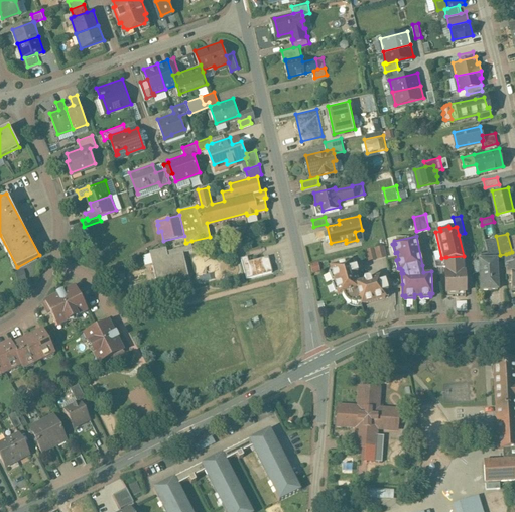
[(166,246),(150,250),(160,291),(191,284),(183,250),(192,248),(191,241),(186,243),(186,245),(167,250),(166,246)]
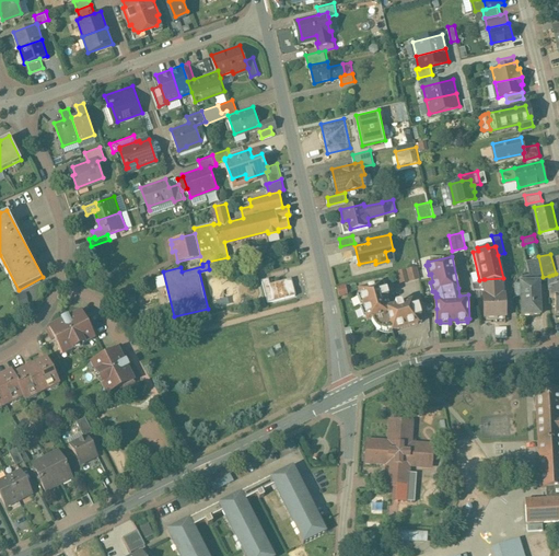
[(417,265),(397,269),(399,280),(420,276),(417,265)]
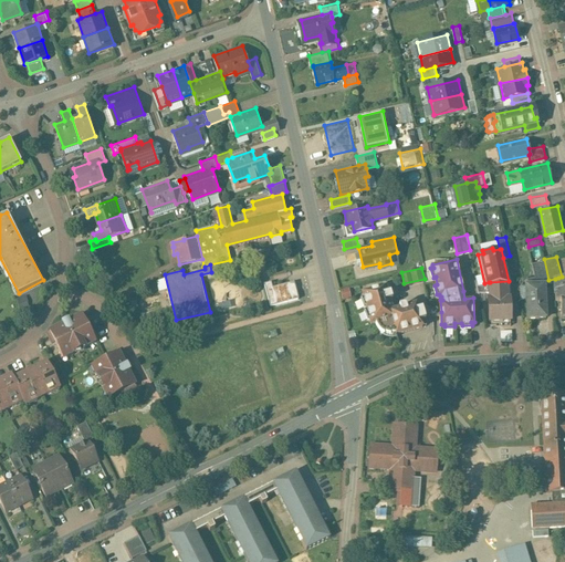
[(564,278),(558,278),(555,279),(556,299),(561,299),(562,320),(564,319),(564,278)]
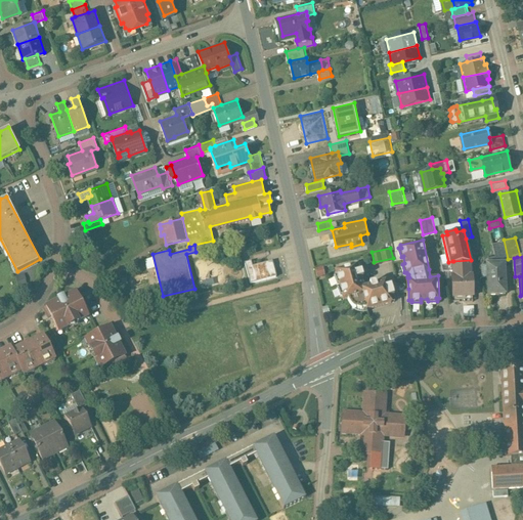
[(267,260),(253,264),(251,259),(245,261),(251,280),(276,273),(273,261),(268,263),(267,260)]
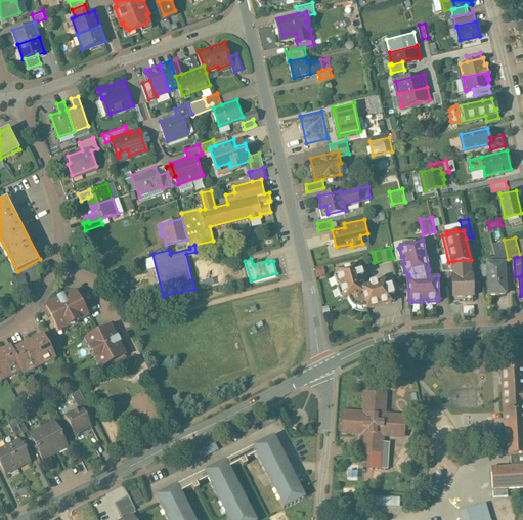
[(453,261),(452,261),(453,275),(452,275),(453,295),(467,294),(466,292),(473,292),(472,274),(471,274),(471,260),(453,261)]
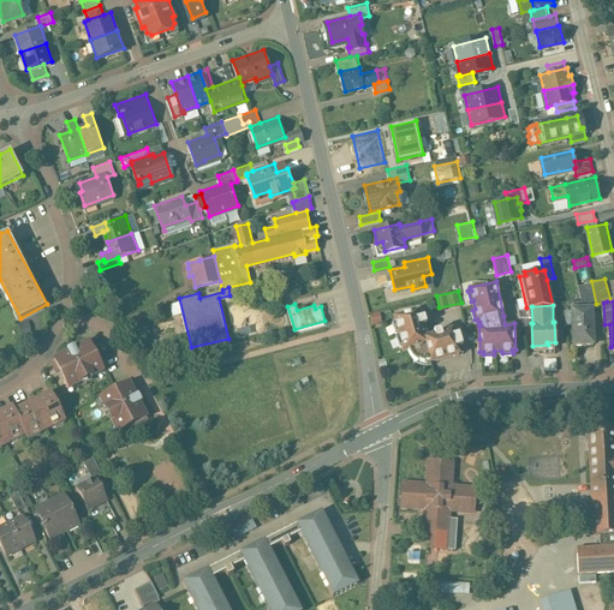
[(588,308),(578,308),(579,322),(573,322),(574,342),(594,341),(592,322),(589,322),(588,308)]
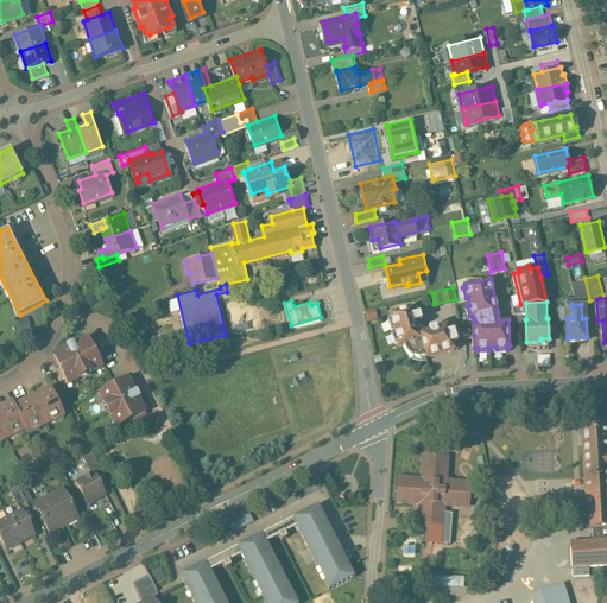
[(377,305),(367,306),(368,318),(379,316),(377,305)]
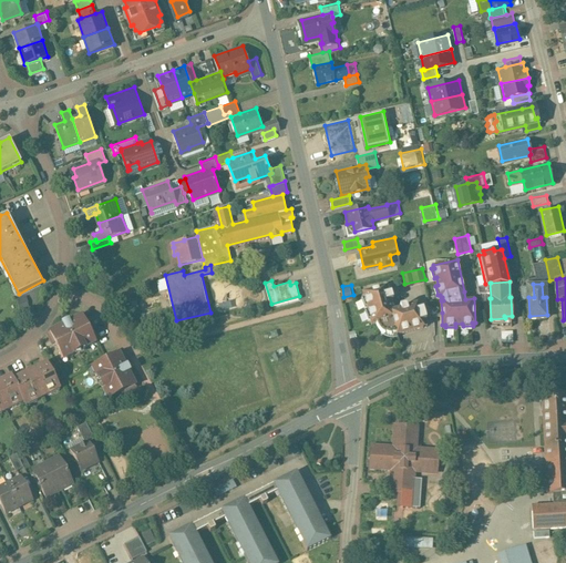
[(387,285),(363,292),(364,296),(361,297),(362,298),(366,306),(368,305),(369,308),(366,309),(366,310),(369,318),(371,317),(372,323),(377,321),(393,317),(397,331),(398,333),(424,325),(422,319),(426,318),(423,307),(419,308),(418,303),(408,306),(407,303),(400,305),(401,307),(394,309),(391,298),(393,297),(391,290),(389,292),(387,285)]
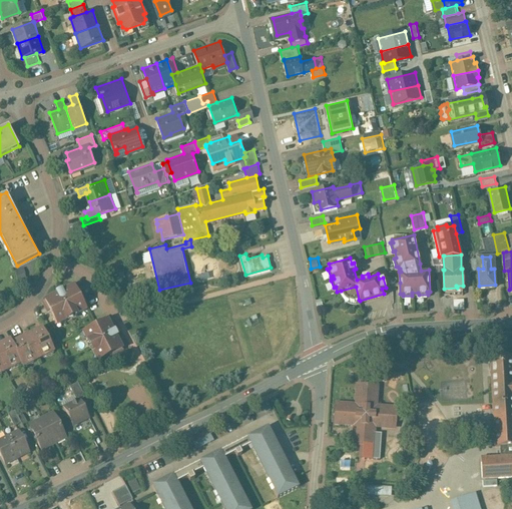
[(399,269),(390,271),(393,284),(400,283),(399,272),(401,272),(400,269),(399,269)]
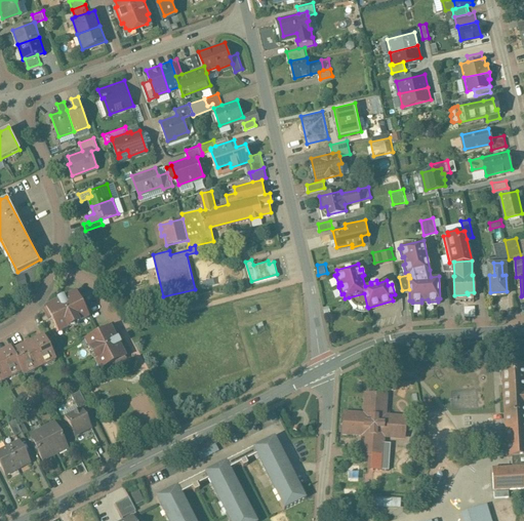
[(76,289),(64,295),(64,294),(57,297),(58,298),(46,305),(57,326),(62,324),(64,327),(84,317),(82,313),(87,311),(76,289)]
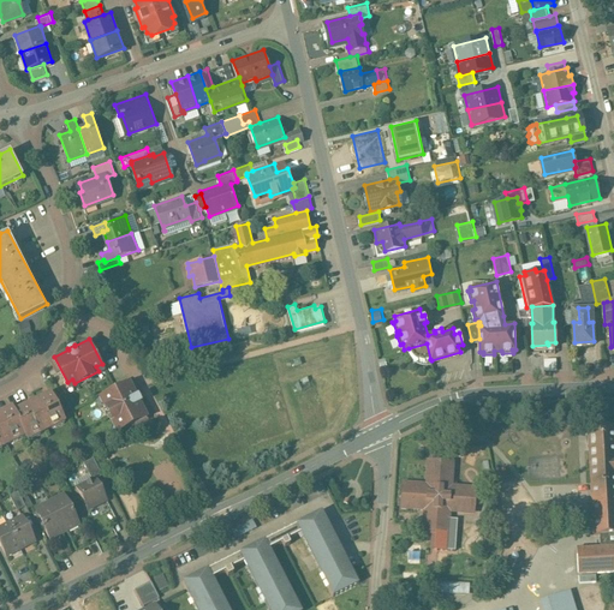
[(427,344),(409,348),(410,351),(411,353),(413,356),(415,358),(417,359),(418,358),(421,359),(423,360),(424,360),(424,359),(427,359),(430,359),(427,344)]
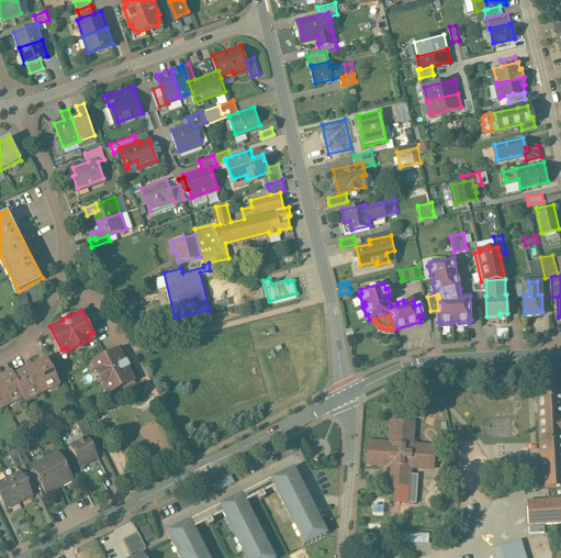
[(498,325),(498,336),(509,335),(509,324),(498,325)]
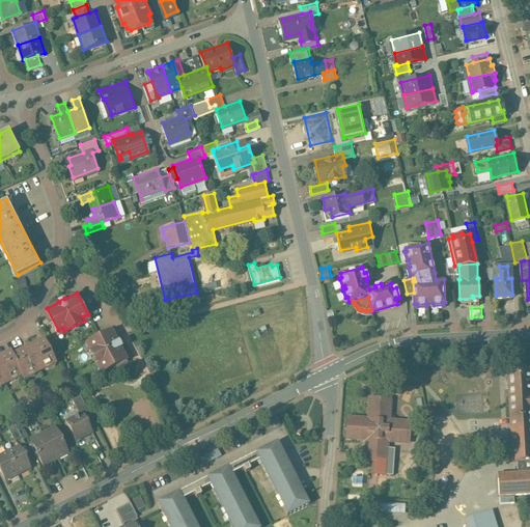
[(112,329),(90,339),(92,343),(89,345),(100,366),(104,364),(106,369),(128,358),(121,345),(122,345),(119,339),(118,340),(112,329)]
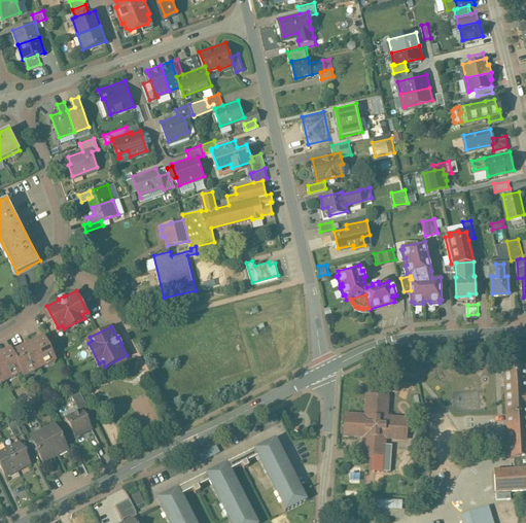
[(44,335),(12,351),(23,371),(25,375),(57,358),(44,335)]
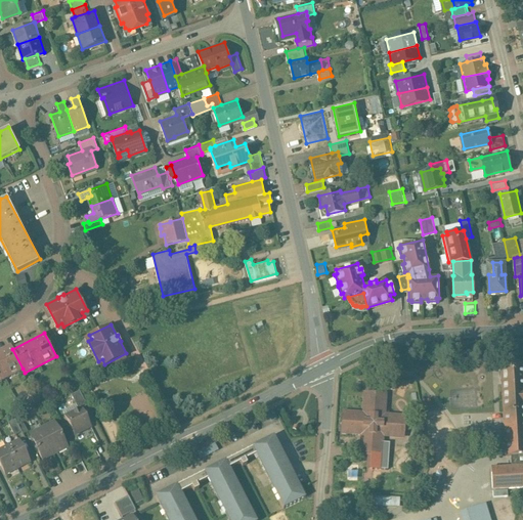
[(11,345),(0,350),(0,379),(23,369),(12,349),(11,345)]
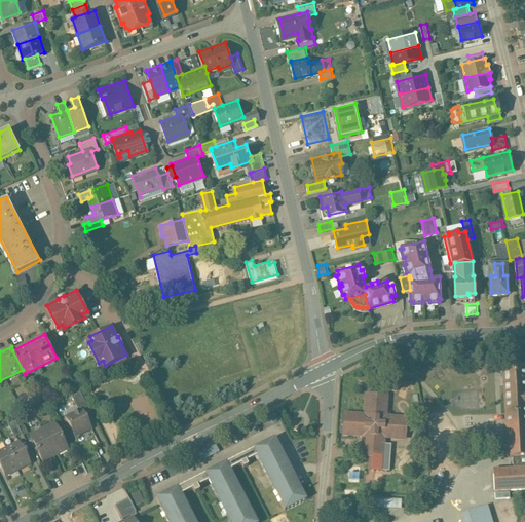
[(514,464),(494,467),(495,488),(524,486),(524,362),(503,363),(509,454),(513,454),(514,464)]
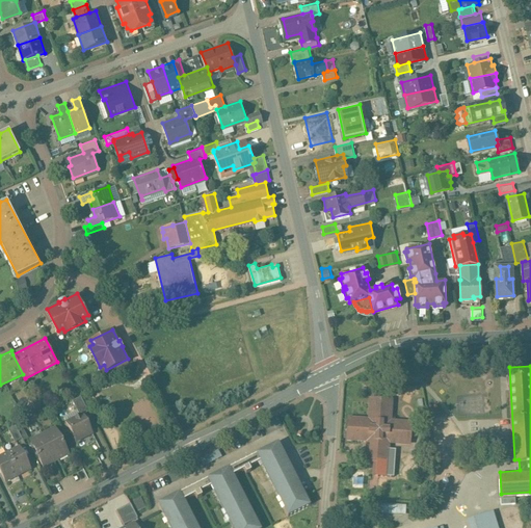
[(88,410),(81,395),(74,399),(80,413),(83,412),(83,413),(88,410)]
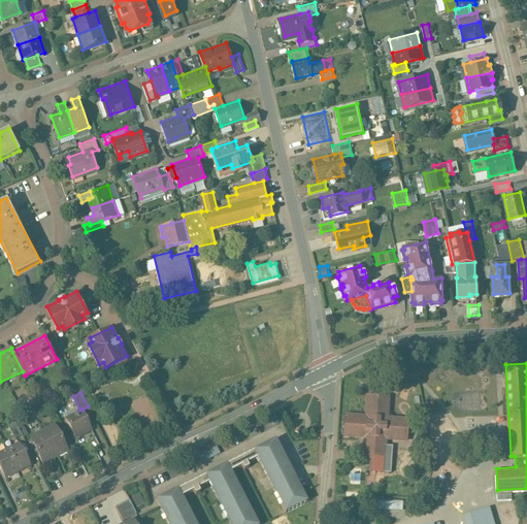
[(379,393),(376,395),(368,394),(367,414),(348,413),(347,421),(344,423),(347,425),(346,433),(366,434),(364,454),(372,455),(374,457),(376,455),(385,456),(386,436),(406,437),(406,429),(408,427),(406,425),(407,417),(388,416),(389,396),(381,395),(379,393)]
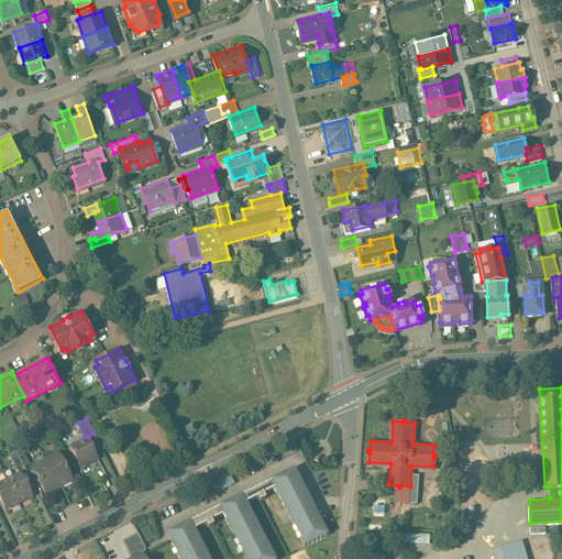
[(85,437),(72,445),(81,464),(99,456),(88,437),(88,436),(85,437)]
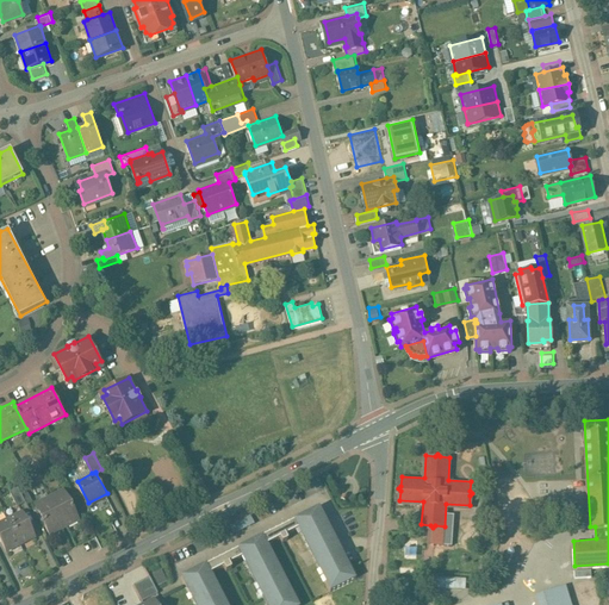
[(19,484),(11,488),(18,504),(26,499),(19,484)]
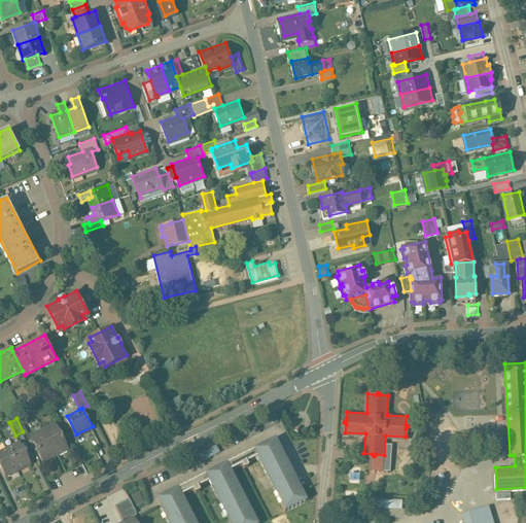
[(56,422),(31,434),(44,459),(68,447),(56,422)]
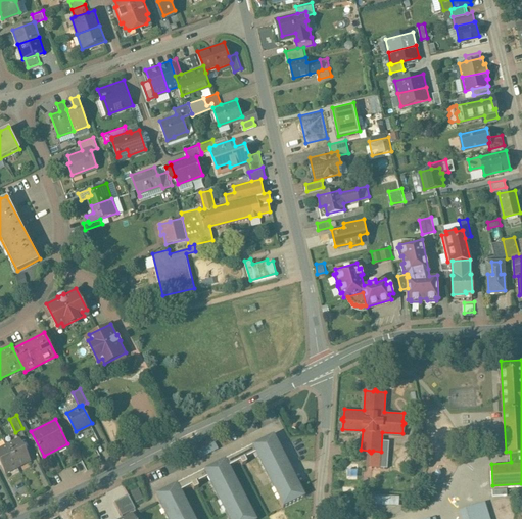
[(159,501),(162,500),(173,518),(192,518),(180,494),(214,477),(235,518),(234,518),(252,518),(255,518),(252,510),(249,512),(229,470),(264,453),(283,492),(279,494),(283,504),(305,492),(300,483),(297,485),(276,441),(278,440),(274,431),(252,441),(254,444),(228,458),(227,455),(203,467),(204,469),(179,482),(177,479),(154,490),(159,501)]
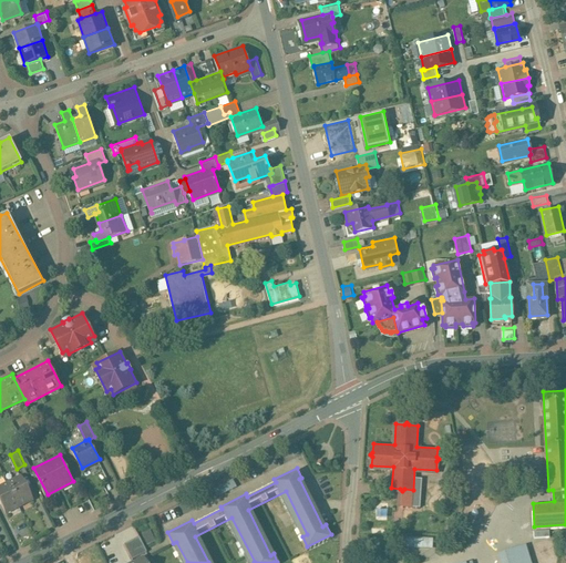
[(21,473),(8,480),(20,503),(33,497),(21,473)]
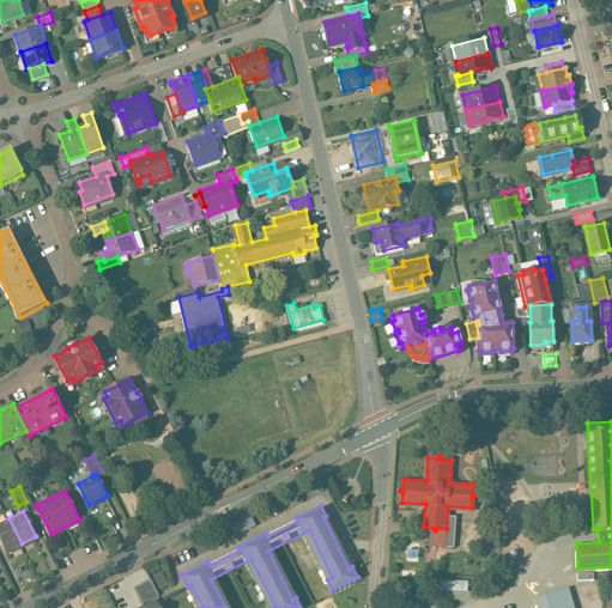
[(235,533),(258,524),(254,515),(231,523),(235,533)]
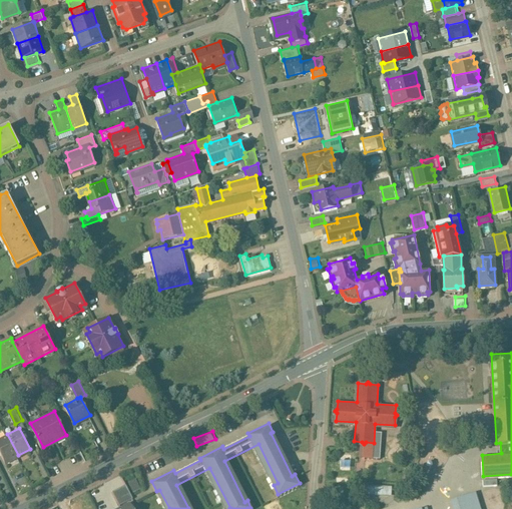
[(7,434),(0,437),(0,450),(6,462),(18,455),(7,434)]
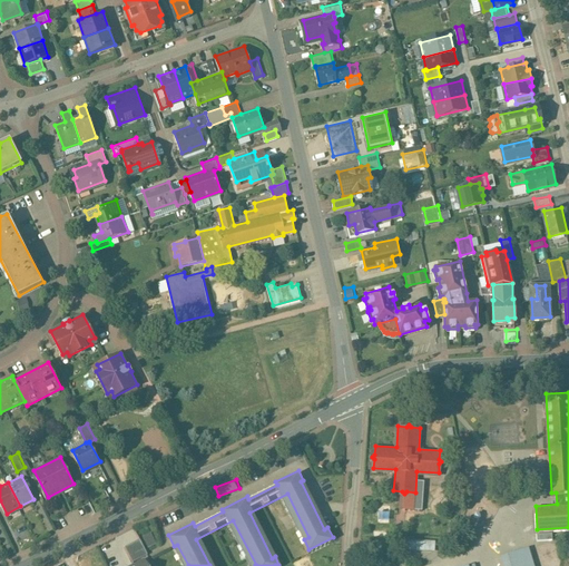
[(151,532),(144,535),(148,545),(156,540),(151,532)]
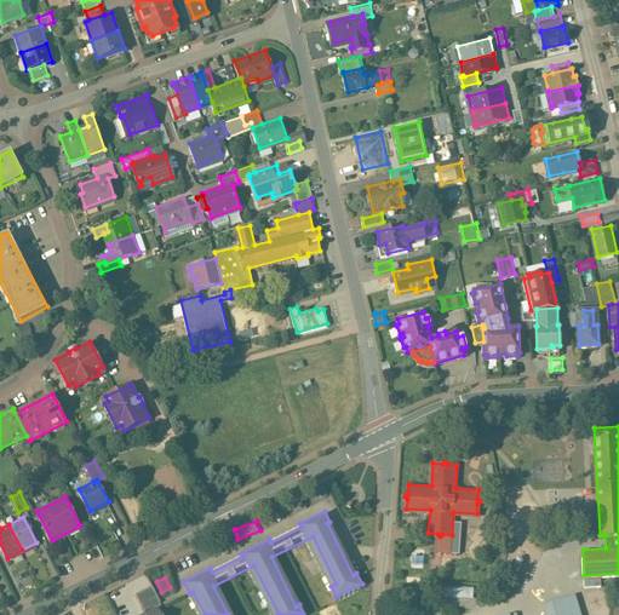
[(153,582),(137,591),(145,608),(161,599),(153,582)]
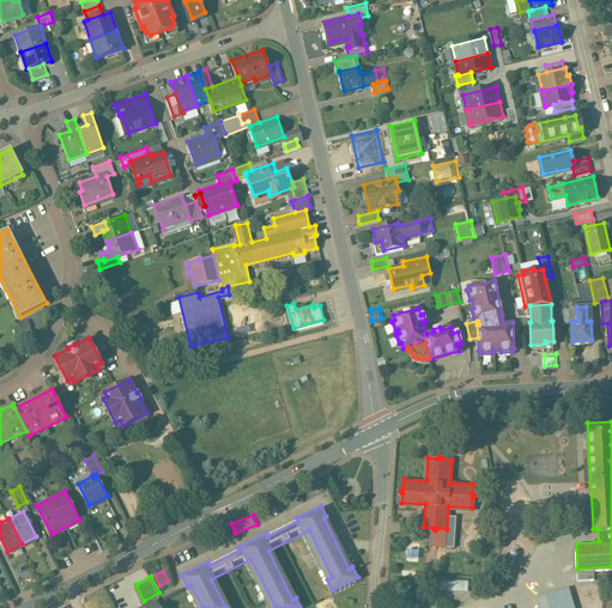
[(437,588),(470,588),(470,577),(437,576),(437,588)]
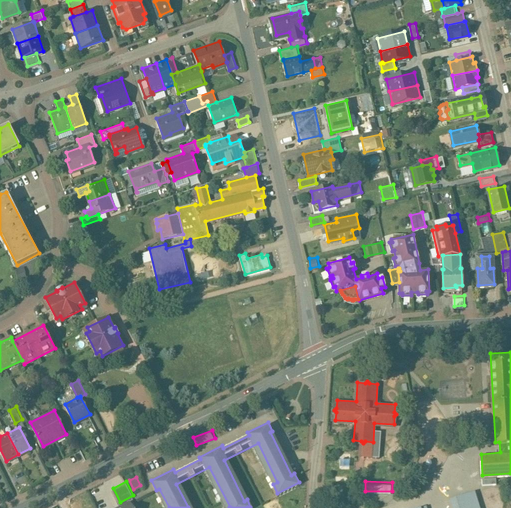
[(454,507),(426,507),(425,504),(412,507),(479,507),(474,489),(451,496),(454,507)]
